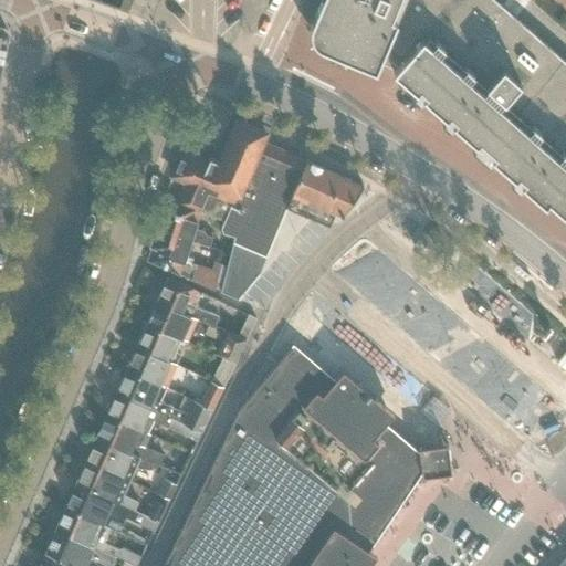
[(326,0),(316,25),(316,35),(323,42),(376,64),(381,52),(397,65),(392,70),(454,125),(459,121),(565,215),(565,62),(495,0),(326,0)]
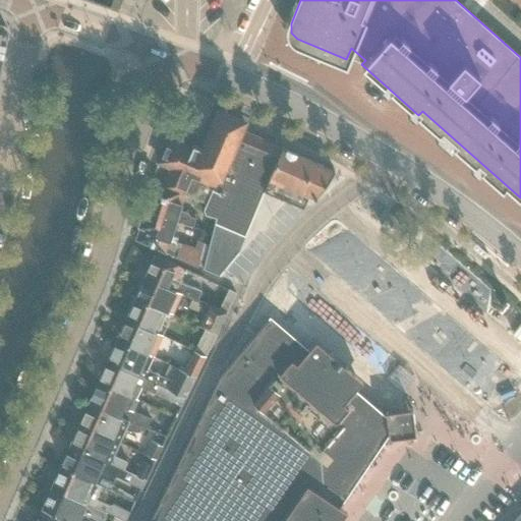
[(192,145),(190,149),(169,139),(159,162),(171,167),(170,169),(163,187),(183,193),(182,194),(183,194),(206,203),(203,210),(204,213),(214,216),(205,258),(220,265),(242,246),(255,207),(267,178),(281,148),(239,130),(243,120),(218,110),(201,149),(192,145)]
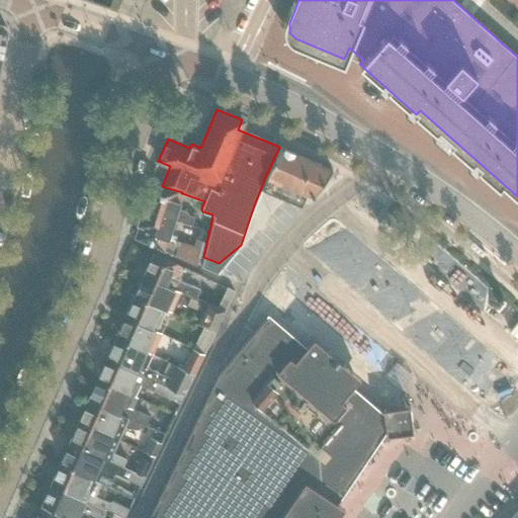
[(279,147),(265,177),(306,195),(311,197),(331,170),(313,162),(313,161),(279,146),(279,147)]
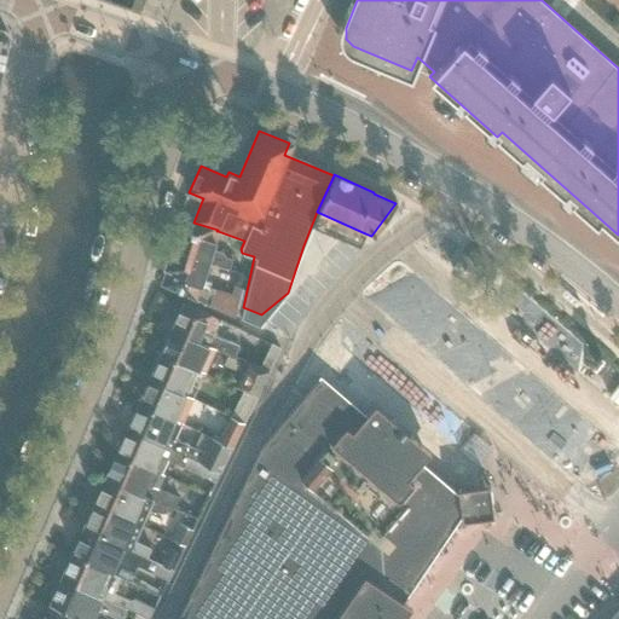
[(218,231),(217,231),(180,219),(172,248),(184,253),(184,250),(208,260),(227,268),(231,259),(223,255),(223,253),(213,249),(218,231)]
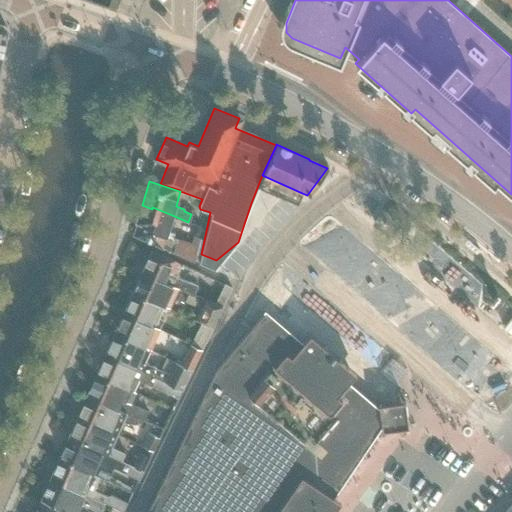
[(152,209),(142,205),(136,222),(143,225),(139,237),(183,256),(186,247),(184,241),(167,233),(172,215),(152,207),(152,209)]
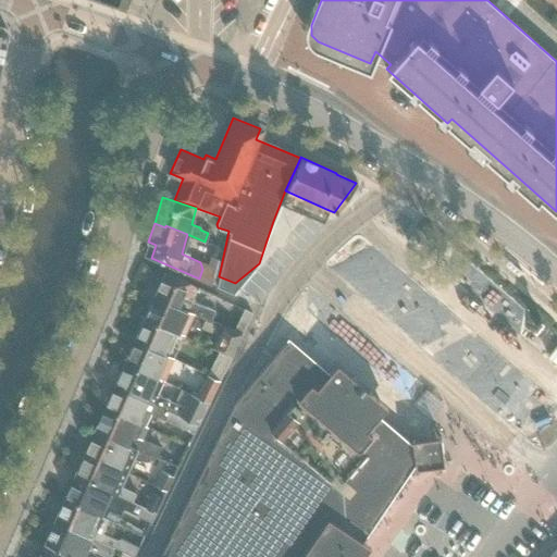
[(420,252),(429,239),(416,231),(407,244),(420,252)]
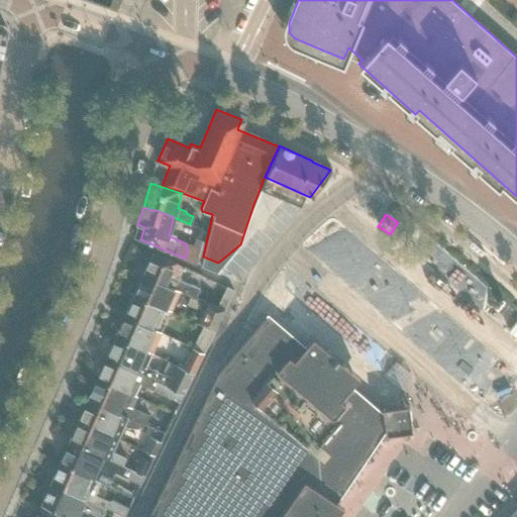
[(152,253),(143,275),(179,290),(179,292),(196,299),(200,290),(178,280),(184,268),(152,253)]
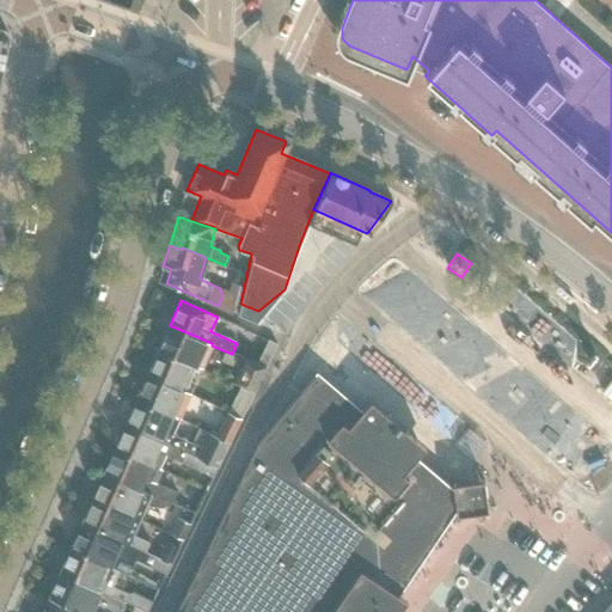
[(201,368),(212,346),(212,343),(170,325),(159,349),(201,368)]
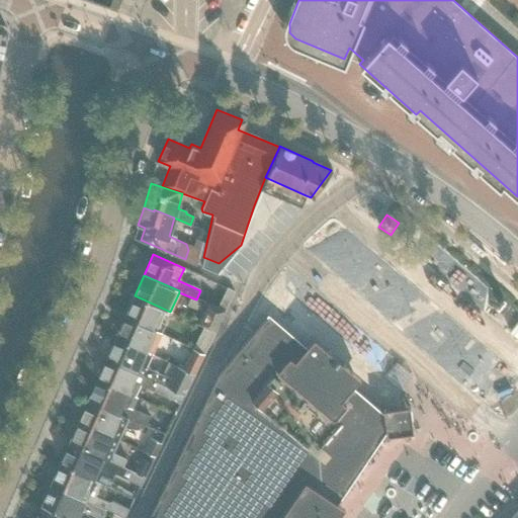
[(227,287),(219,308),(226,312),(232,298),(235,291),(227,287)]
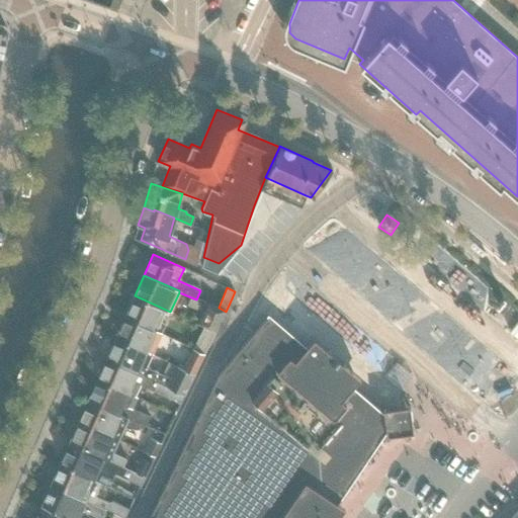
[(125,317),(162,333),(166,325),(160,322),(163,315),(167,317),(169,312),(170,313),(170,312),(135,295),(125,317)]
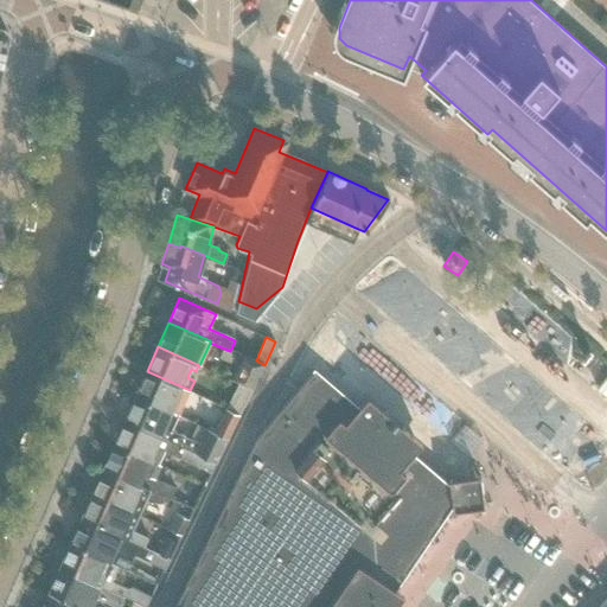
[(264,365),(256,360),(244,355),(232,379),(238,383),(253,390),(264,365)]
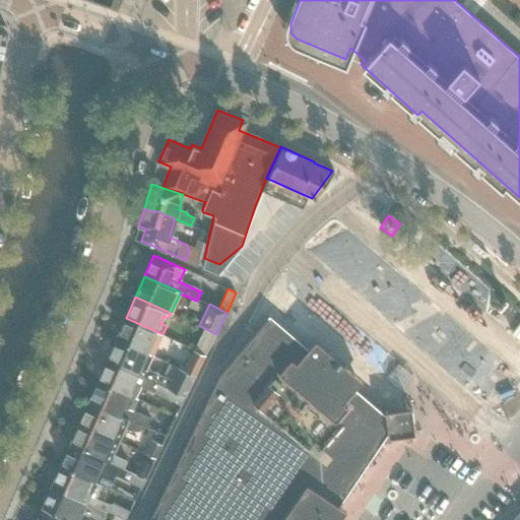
[(117,339),(153,355),(164,335),(163,335),(163,334),(126,318),(117,339)]
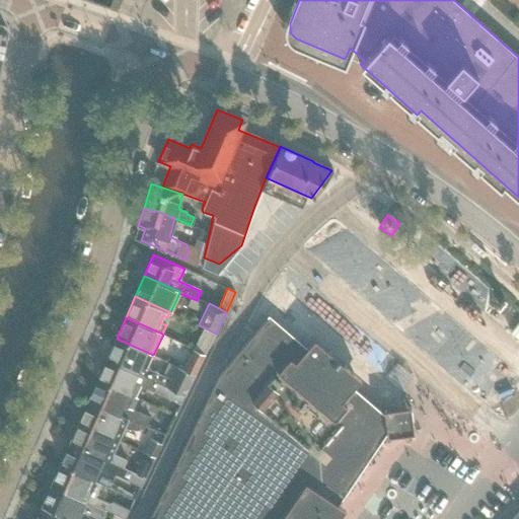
[(305,350),(268,317),(266,320),(219,375),(149,518),(325,518),(376,445),(385,432),(388,432),(390,433),(392,434),(394,435),(396,435),(398,435),(401,434),(404,433),(406,431),(409,428),(410,424),(409,419),(408,416),(404,413),(401,411),(397,411),(392,412),(390,413),(388,414),(387,416),(384,417),(362,397),(351,389),(354,385),(355,384),(355,383),(356,382),(356,381),(355,380),(355,379),(355,378),(354,378),(353,377),(353,376),(351,375),(349,375),(348,375),(347,376),(346,376),(345,377),(342,380),(314,358),(317,355),(318,354),(318,352),(319,351),(319,350),(318,348),(318,347),(316,346),(315,345),(314,345),(312,344),(310,345),(309,345),(308,346),(305,350)]
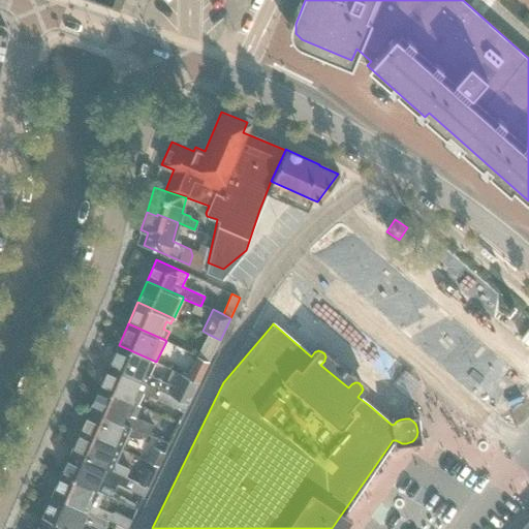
[(220,340),(208,334),(197,354),(210,361),(220,340)]
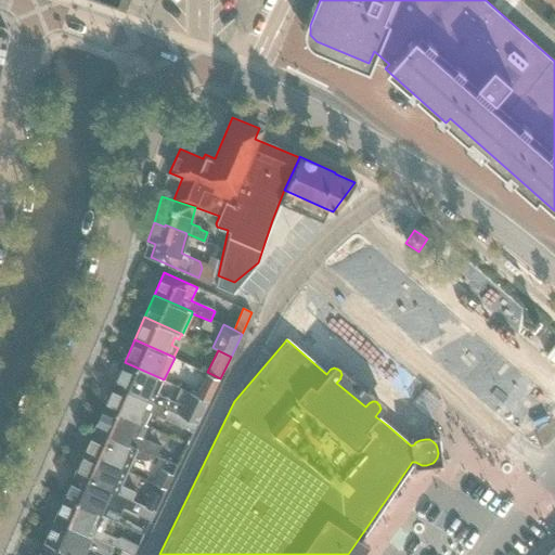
[(157,394),(164,379),(125,362),(115,384),(199,422),(209,402),(196,396),(181,389),(178,395),(185,398),(181,404),(157,394)]
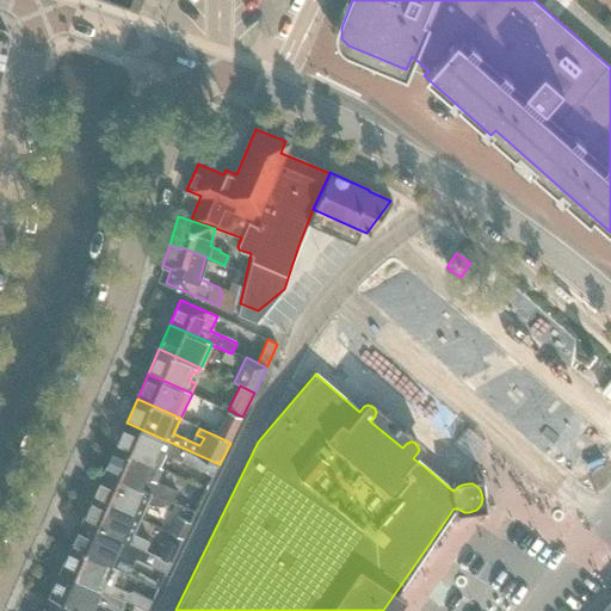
[(242,417),(228,409),(216,436),(230,443),(242,417)]
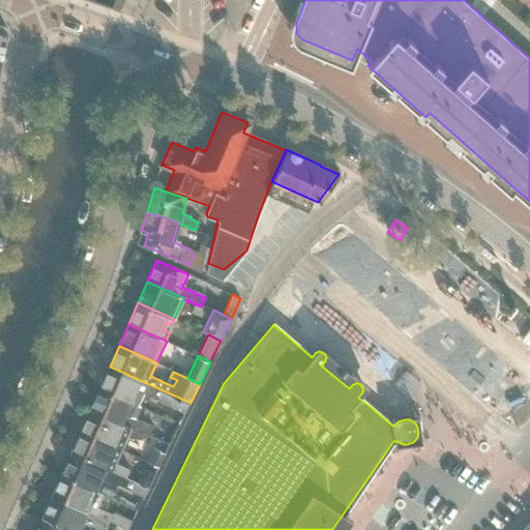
[(99,388),(139,406),(144,394),(157,401),(184,413),(188,405),(189,406),(190,403),(110,366),(99,388)]
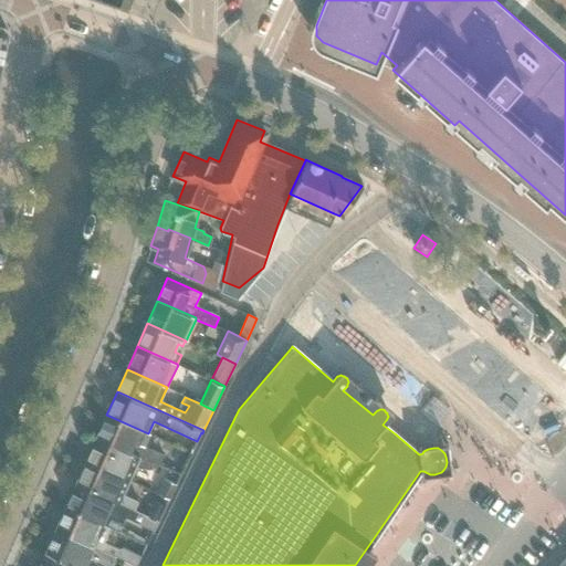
[(153,462),(153,463),(159,467),(164,456),(145,448),(150,435),(147,433),(148,433),(106,415),(96,438),(153,462)]
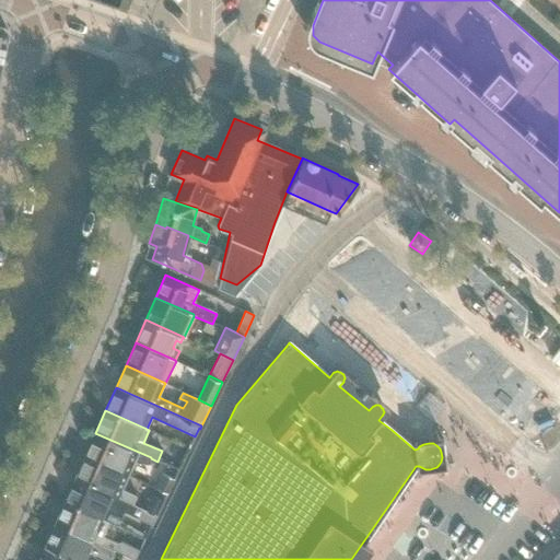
[(85,455),(130,475),(136,462),(141,465),(142,463),(148,466),(151,458),(151,457),(95,433),(85,455)]
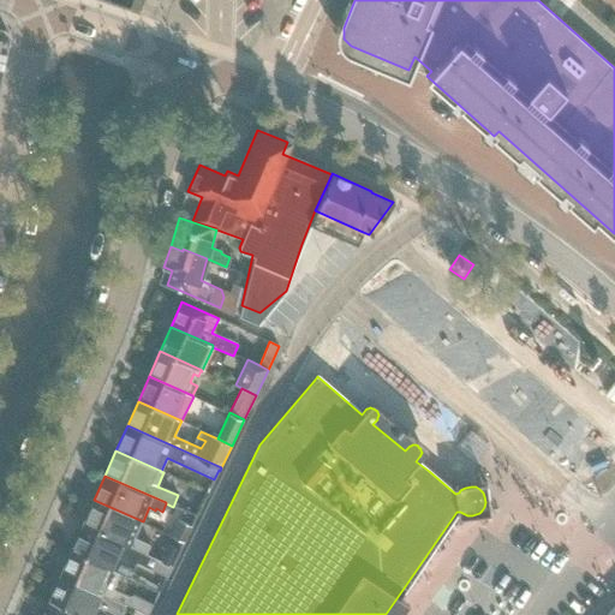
[(94,500),(83,525),(147,554),(150,545),(136,538),(143,521),(94,500)]
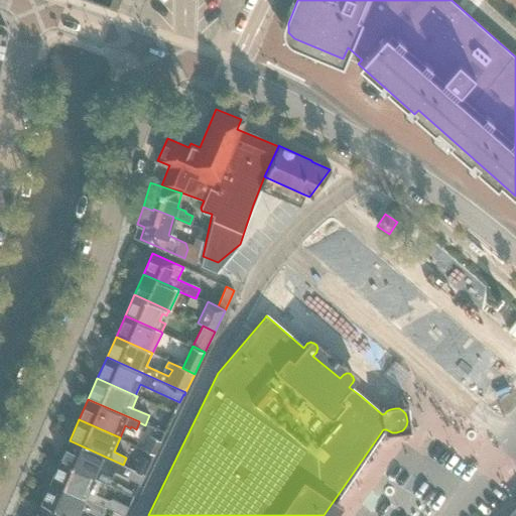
[(161,442),(150,436),(143,450),(155,456),(161,442)]
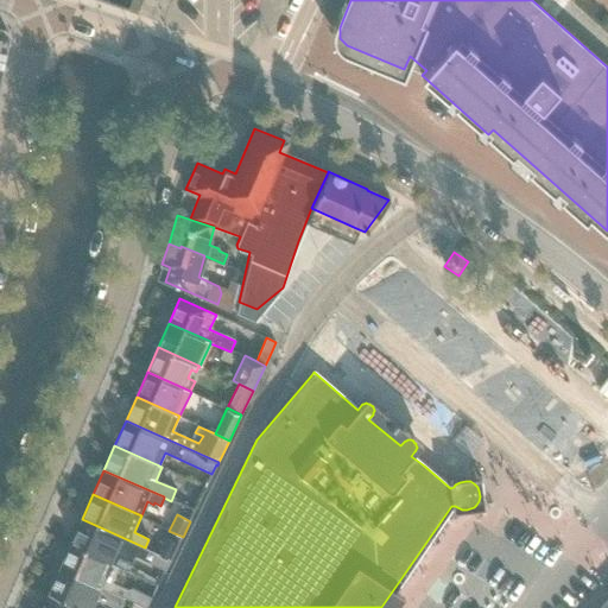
[(120,565),(120,567),(128,571),(135,557),(165,570),(171,559),(157,553),(145,549),(145,548),(82,519),(71,544),(120,565)]
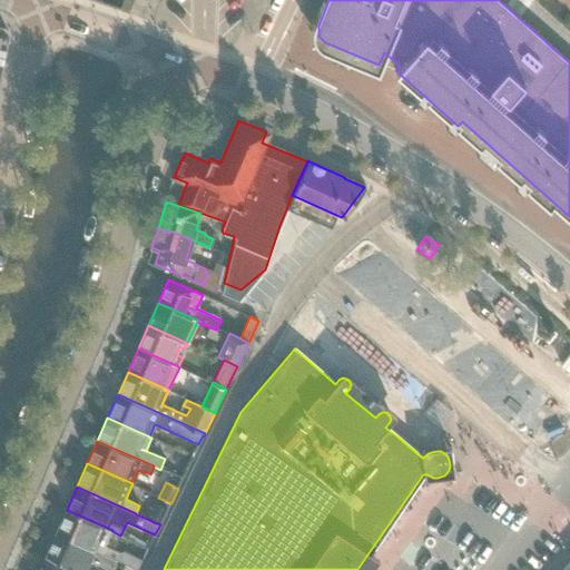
[(147,519),(160,524),(167,510),(155,504),(147,519)]
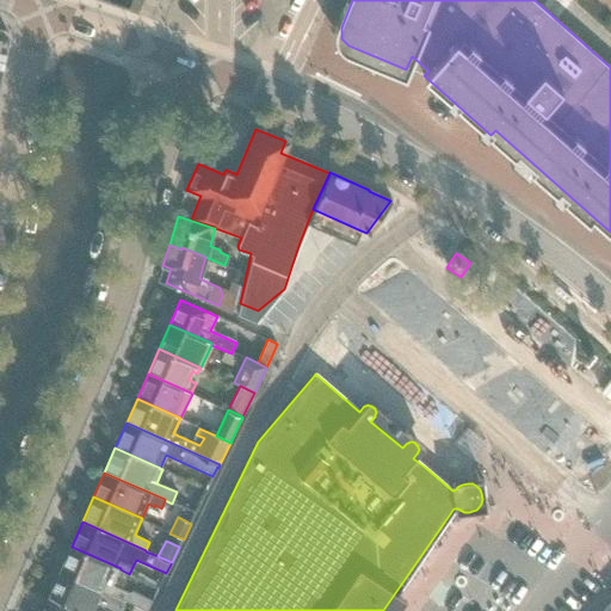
[(113,586),(121,569),(121,568),(72,547),(60,572),(127,600),(125,602),(134,605),(144,610),(148,610),(153,602),(134,592),(130,593),(113,586)]
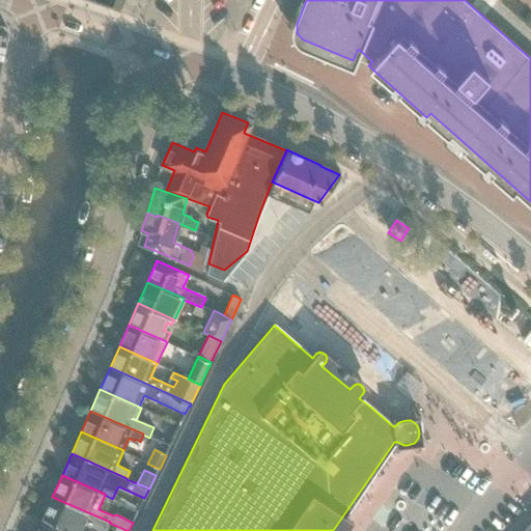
[(101,530),(105,530),(109,523),(110,522),(52,497),(43,519),(70,530),(78,530),(82,522),(101,530)]
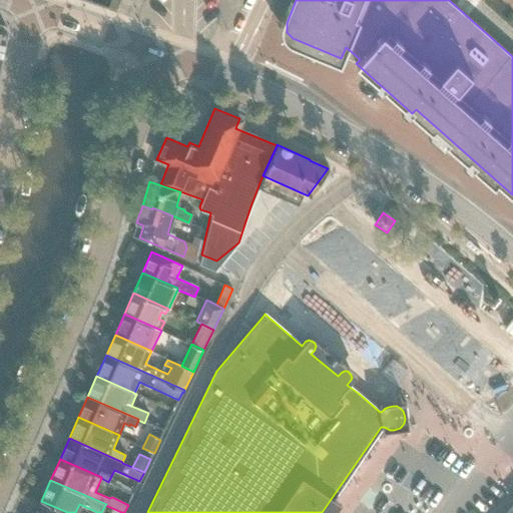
[(67,512),(41,501),(35,512),(67,512)]
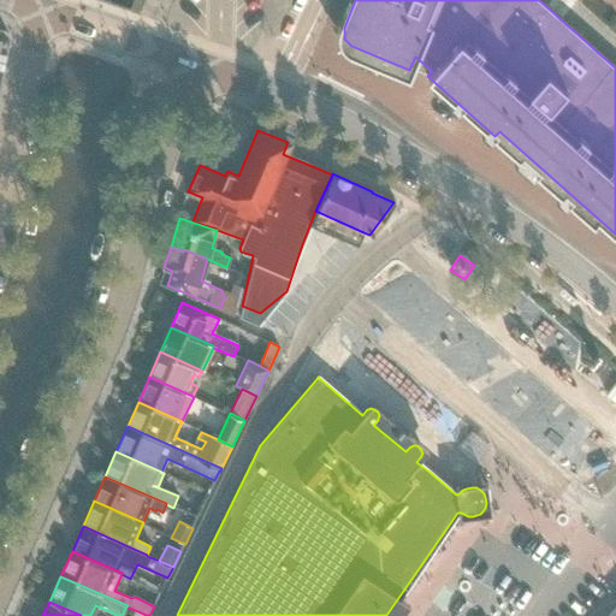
[(615,615),(615,605),(605,615),(615,615)]
